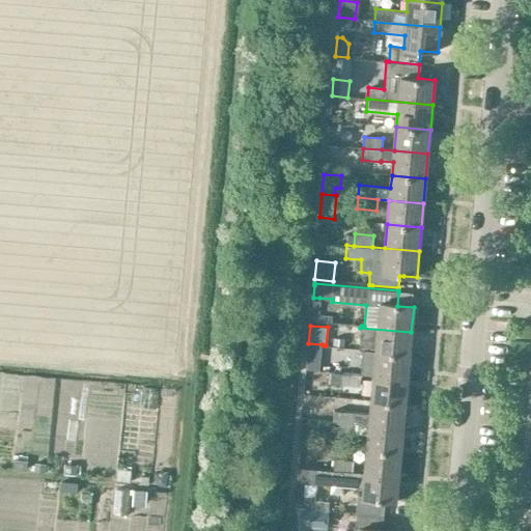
[(375,351),(375,354),(409,357),(411,332),(360,328),(359,350),(375,351)]
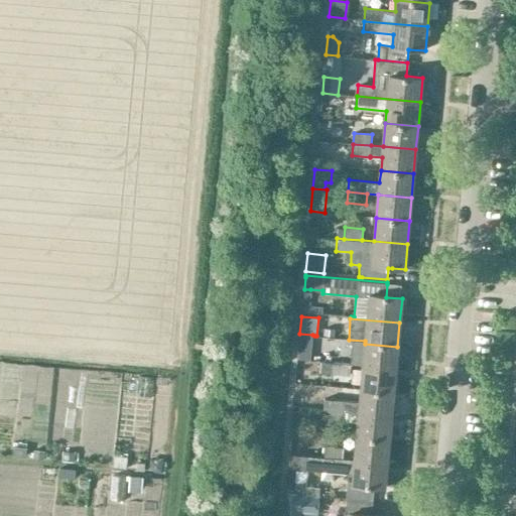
[(365,344),(363,367),(395,370),(397,347),(365,344)]
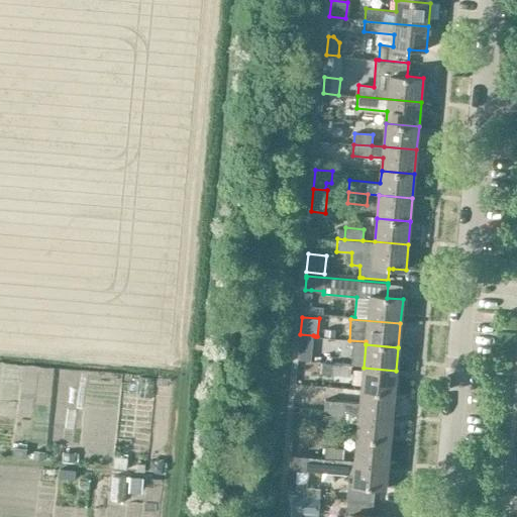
[(299,347),(298,359),(311,360),(312,348),(299,347)]
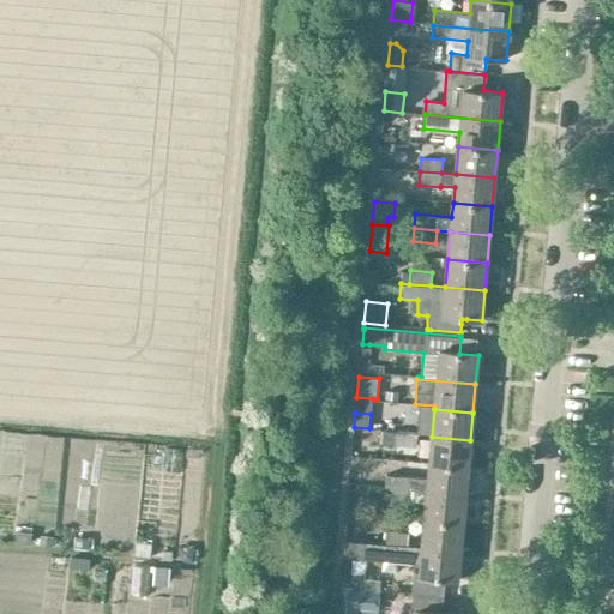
[(395,444),(417,446),(417,435),(396,433),(395,444)]
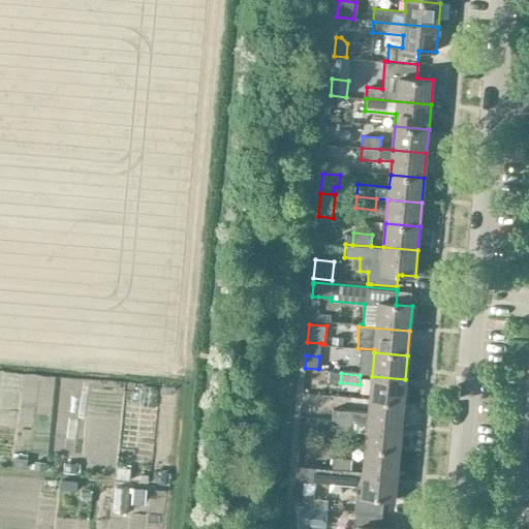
[(372,376),(369,401),(403,404),(405,379),(372,376)]
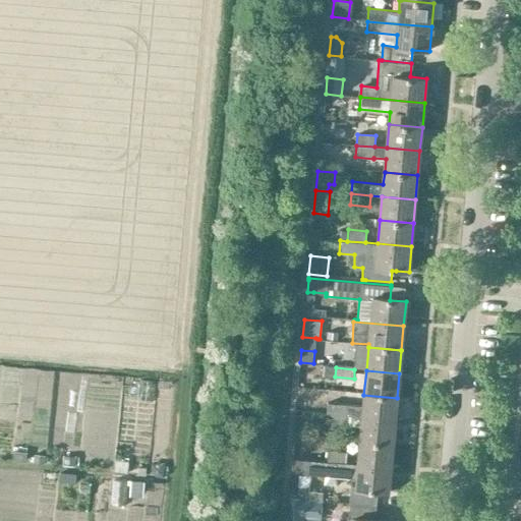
[(361,417),(361,418),(395,421),(397,398),(363,395),(362,406),(328,403),(327,413),(332,414),(350,416),(361,417)]
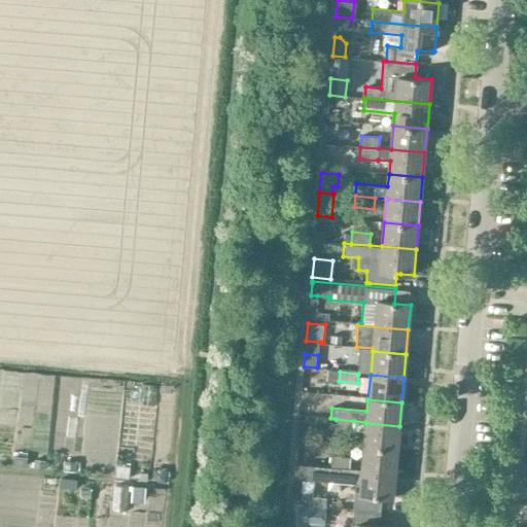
[(354,421),(336,419),(335,430),(353,431),(354,421)]
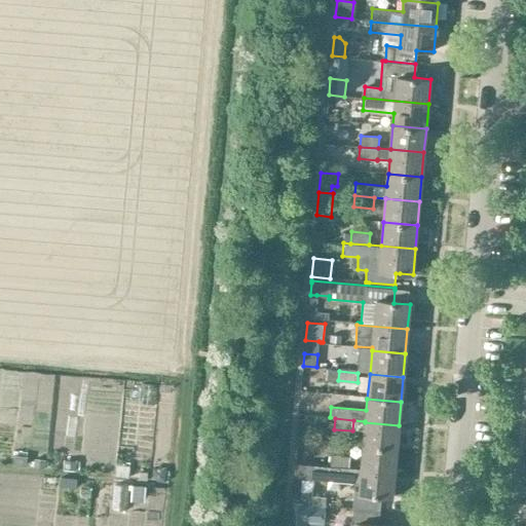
[(363,446),(397,449),(399,425),(365,422),(363,446)]
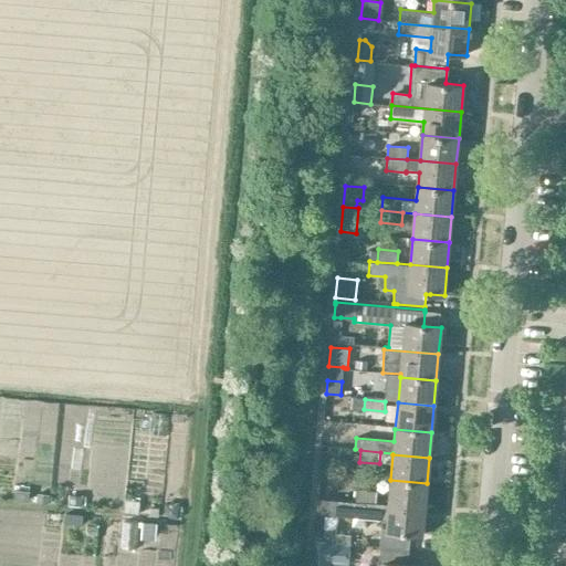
[(390,480),(388,506),(423,510),(427,483),(390,480)]
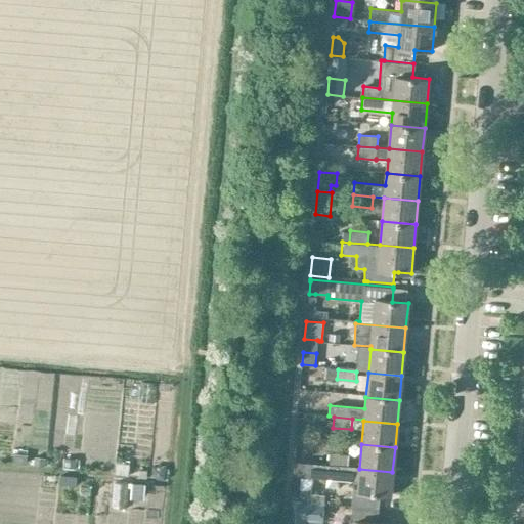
[(349,454),(331,452),(330,464),(329,466),(348,468),(349,454)]
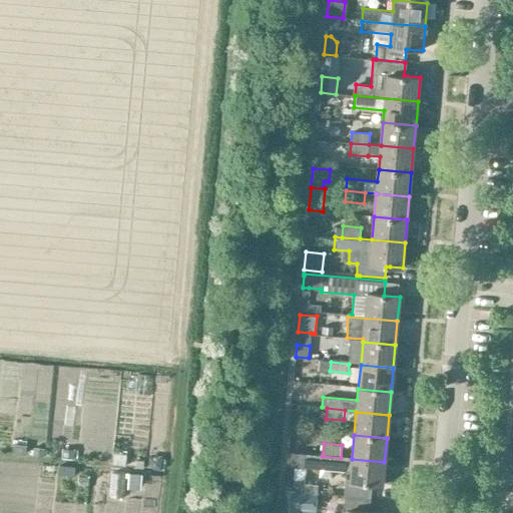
[(24,454),(25,447),(14,445),(13,452),(24,454)]
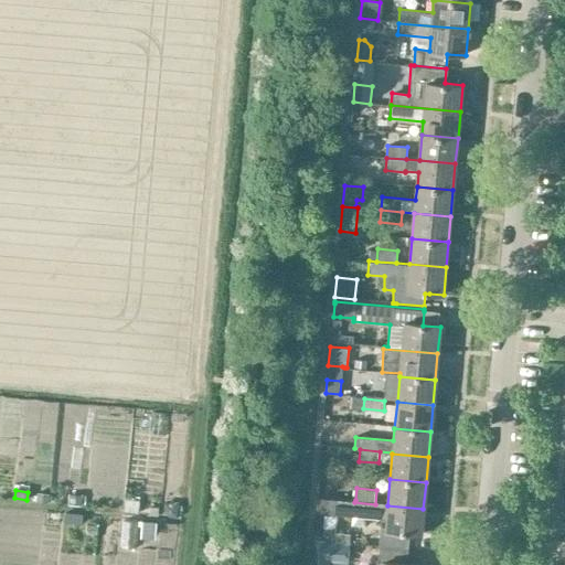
[(68,494),(68,505),(81,507),(82,496),(68,494)]
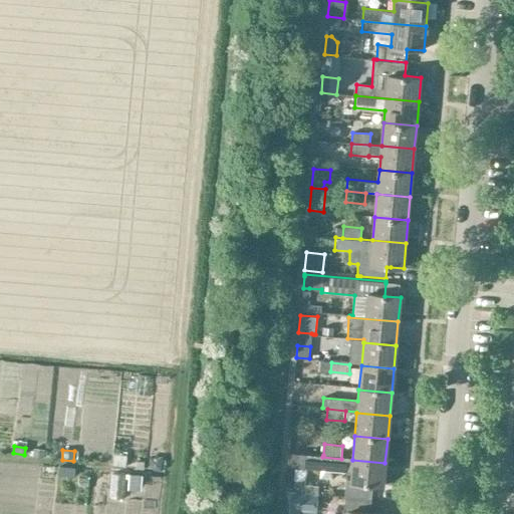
[(288,454),(287,467),(305,468),(322,470),(323,467),(341,468),(341,459),(322,457),(288,454)]
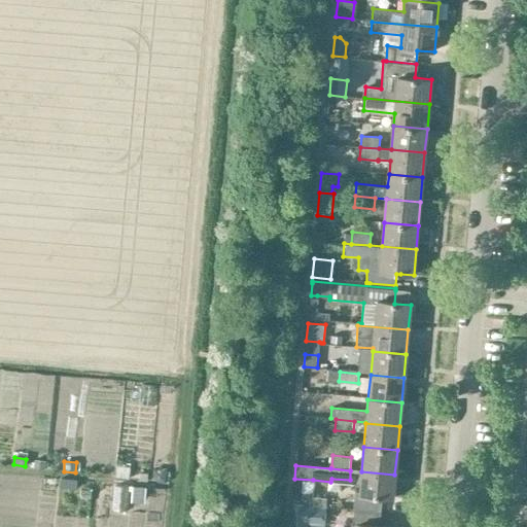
[(116,466),(115,478),(129,479),(130,467),(116,466)]
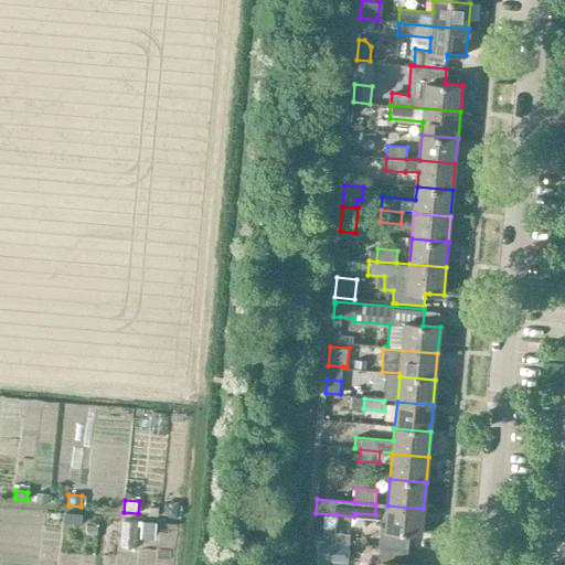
[(375,504),(375,514),(386,515),(385,525),(381,525),(379,546),(407,548),(408,534),(420,535),(423,509),(387,505),(375,504)]
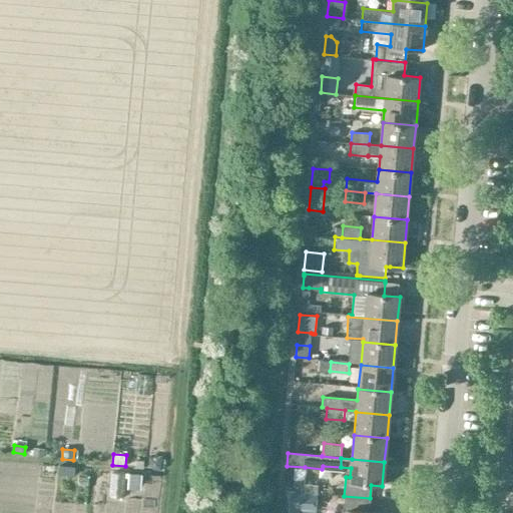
[(61,466),(60,475),(73,477),(74,468),(61,466)]
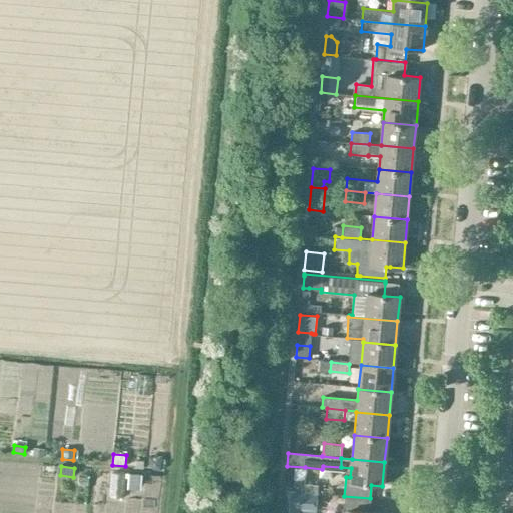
[(305,467),(287,466),(285,490),(303,492),(305,467)]
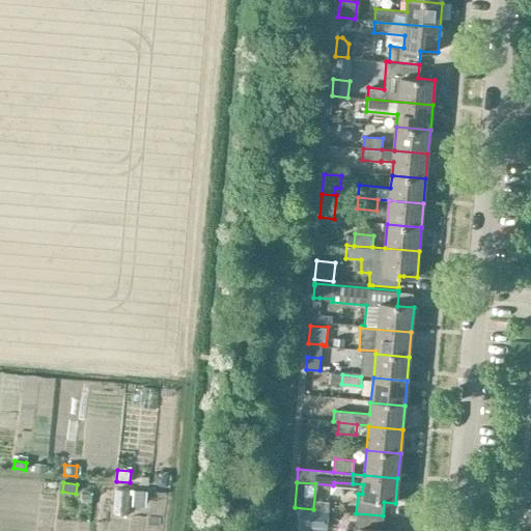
[(134,491),(133,503),(145,504),(146,492),(134,491)]
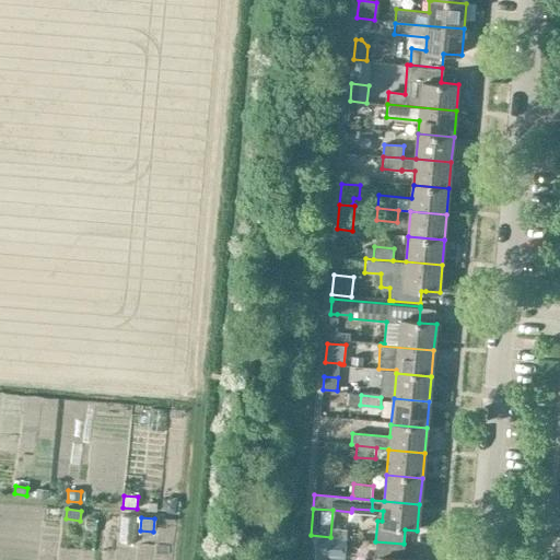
[(321,559),(321,557),(342,559),(345,539),(310,536),(306,559),(321,559)]
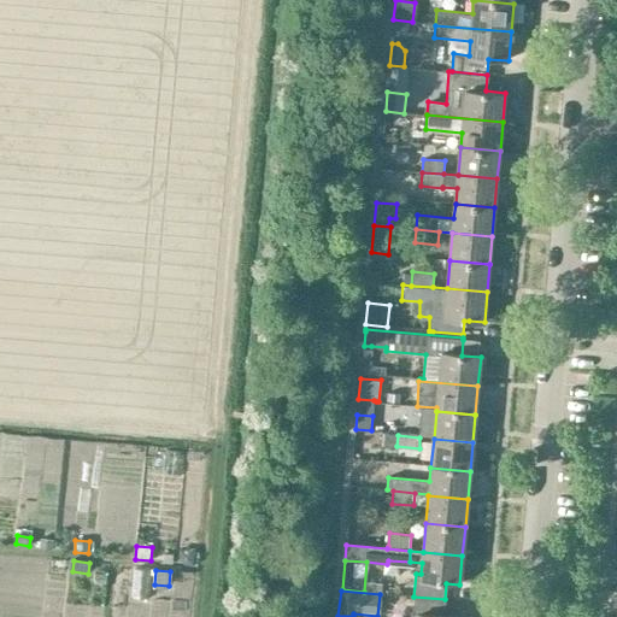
[(447,616),(444,616),(445,599),(413,597),(412,613),(417,615),(416,616),(447,616)]
